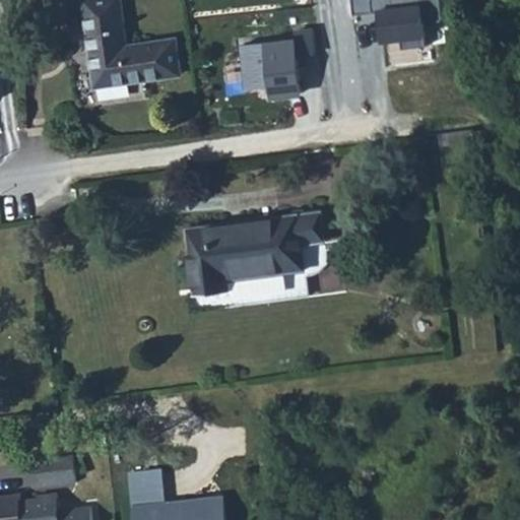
[(120,0),(90,0),(85,1),(98,85),(181,74),(176,41),(127,47),(120,0)]
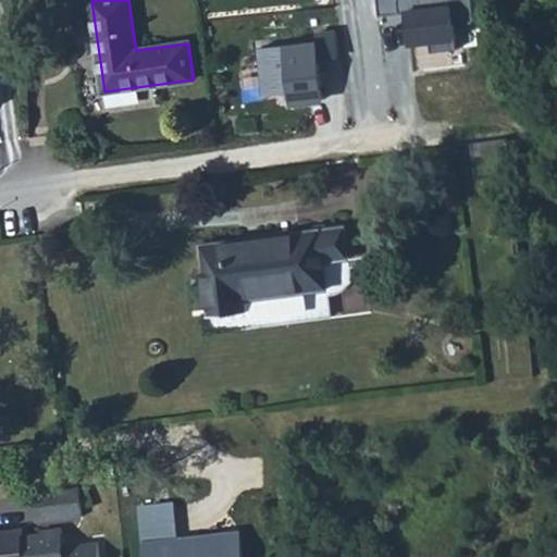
[(431,53),(459,51),(457,23),(472,22),(470,0),(375,0),(378,21),(409,17),(411,46),(430,45),(431,53)]
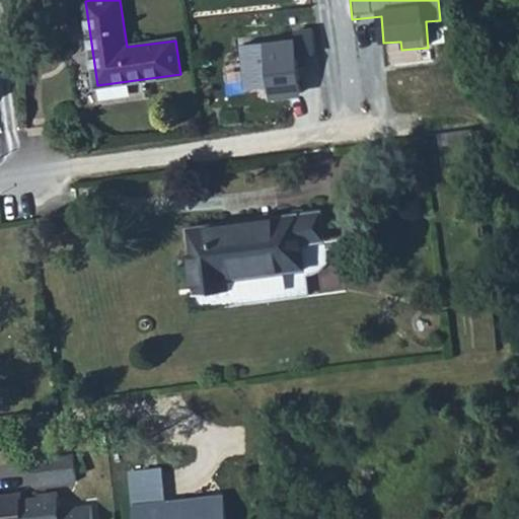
[(302,99),(295,35),(237,42),(242,86),(267,84),(269,102),(302,99)]
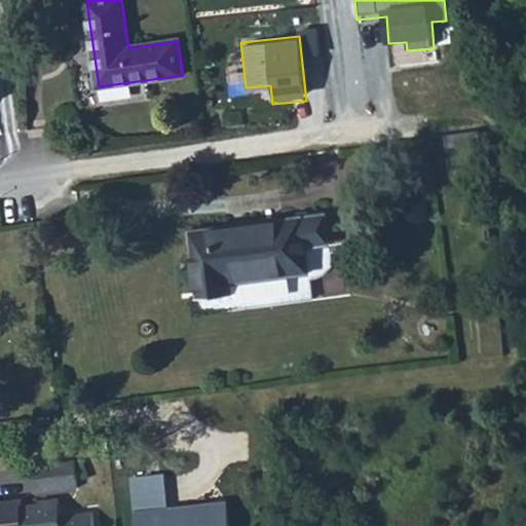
[(444,135),(446,146),(481,142),(480,129),(444,135)]
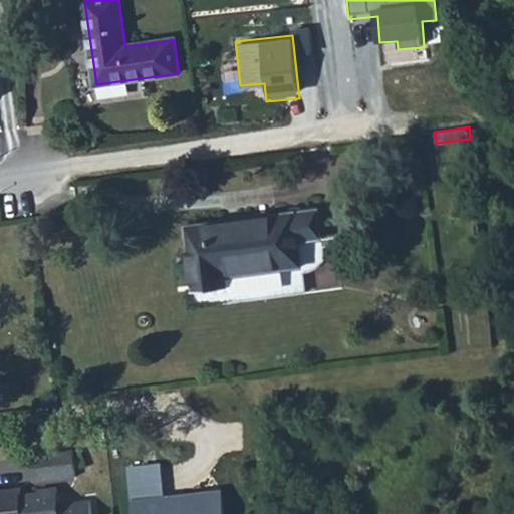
[(318,209),(187,227),(197,307),(306,293),(299,242),(322,238),(318,209)]
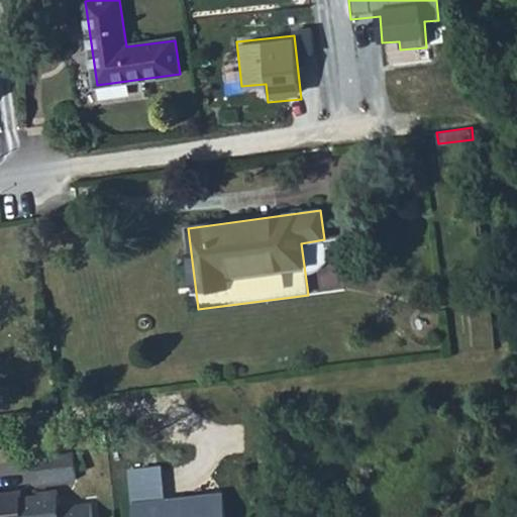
[(31,456),(34,485),(77,480),(74,451),(60,453),(58,439),(36,441),(37,455),(31,456)]
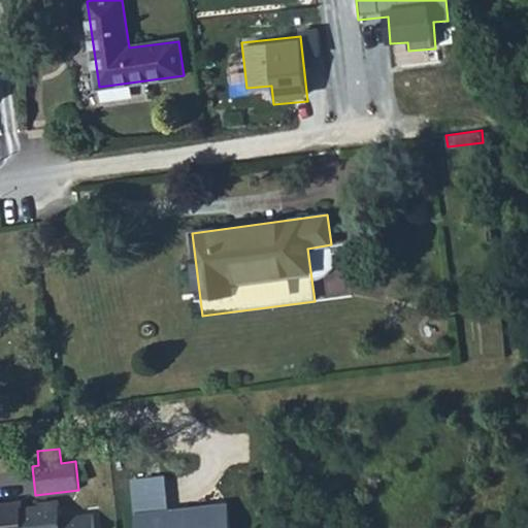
[(134,527),(230,527),(228,500),(169,506),(166,475),(130,480),(132,509),(134,527)]
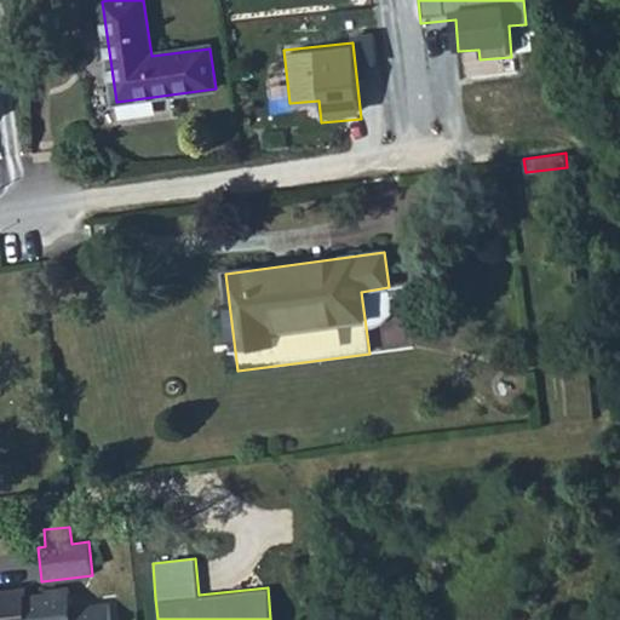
[(26,589),(0,590),(0,619),(110,619),(109,603),(72,608),(70,587),(45,590),(45,593),(26,596),(26,589)]
